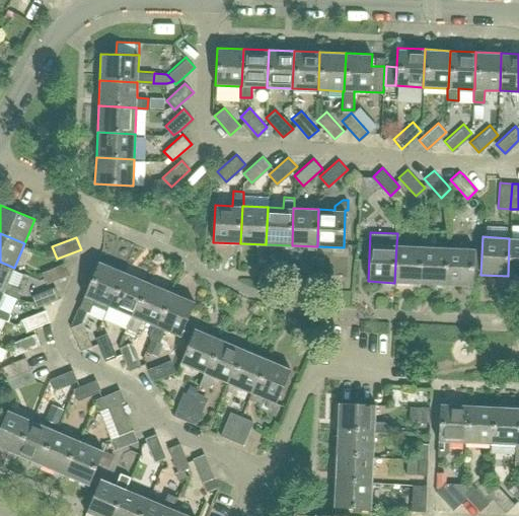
[(518,237),(509,238),(508,276),(518,276),(518,237)]
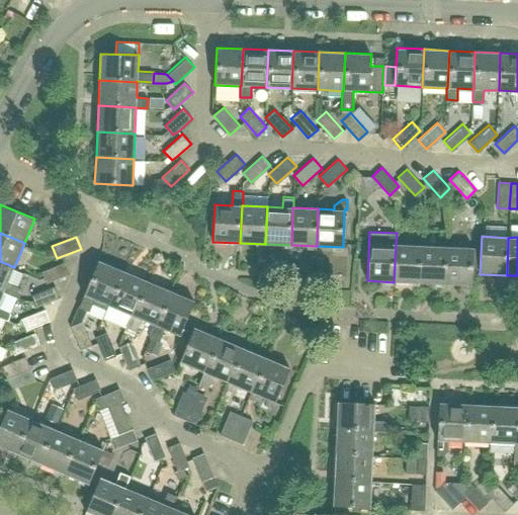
[(421,245),(396,244),(394,282),(420,283),(421,245)]
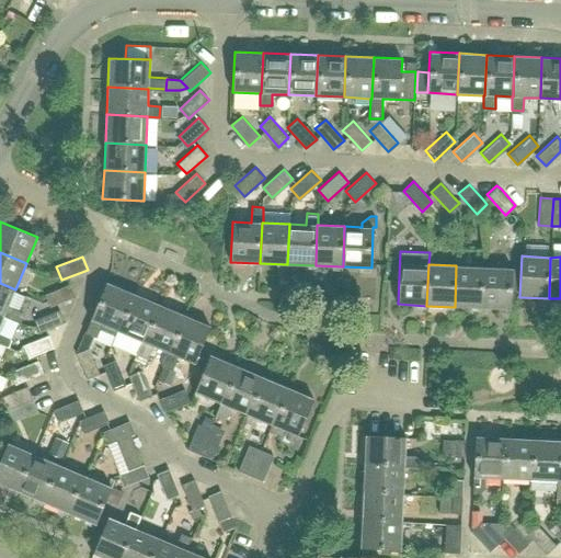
[(483,266),(456,265),(455,307),(482,308),(483,266)]
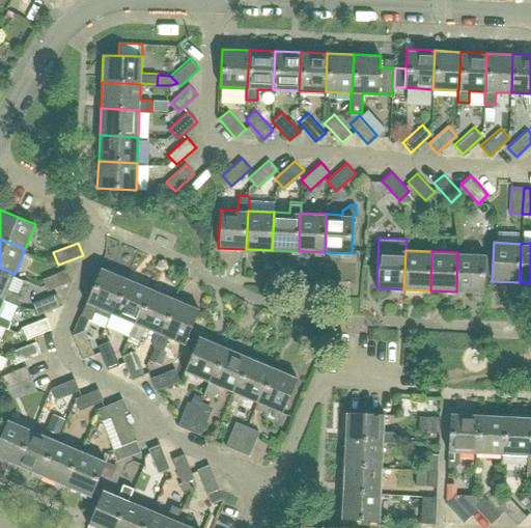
[(485,253),(457,252),(456,292),(483,293),(485,253)]
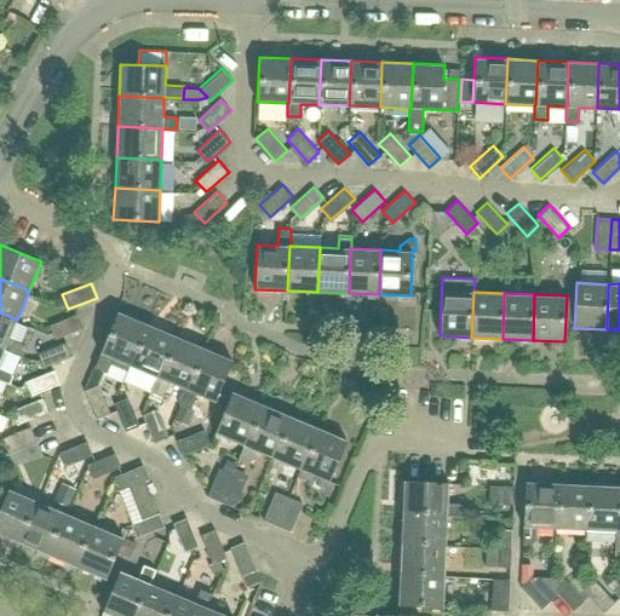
[(128,364),(145,323),(118,311),(95,367),(107,372),(112,358),(128,364)]
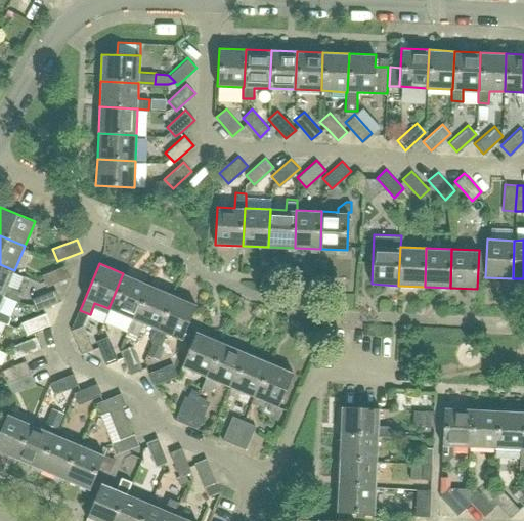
[(8,284),(14,270),(0,264),(0,292),(4,294),(19,300),(24,291),(8,284)]
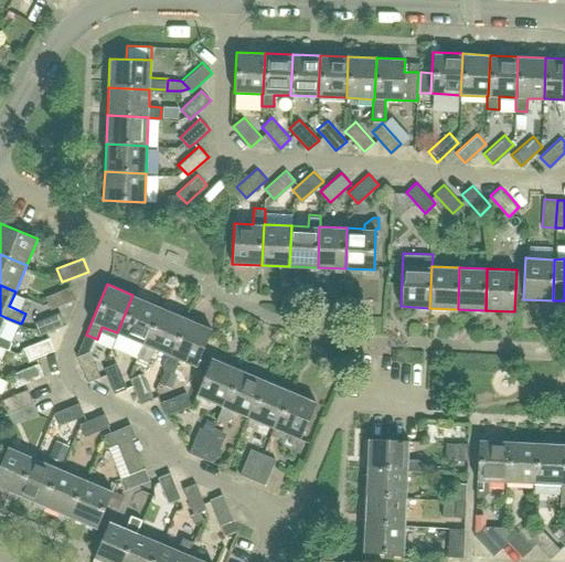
[(51,308),(59,306),(76,298),(72,286),(45,296),(51,308)]
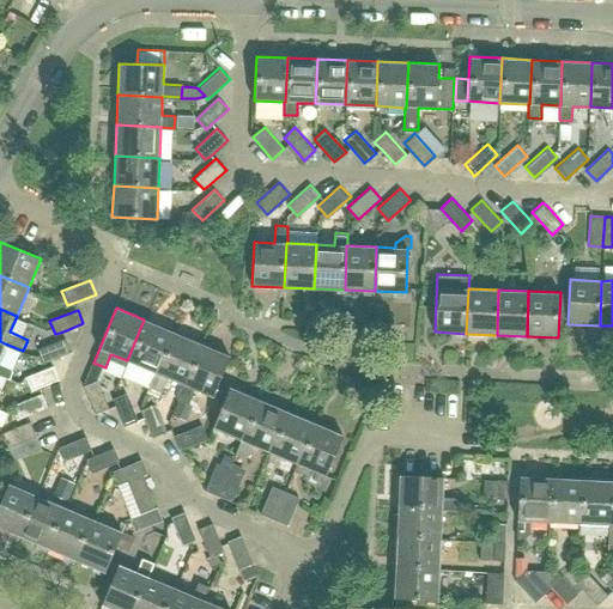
[(174,332),(144,320),(127,360),(153,372),(157,373),(174,332)]
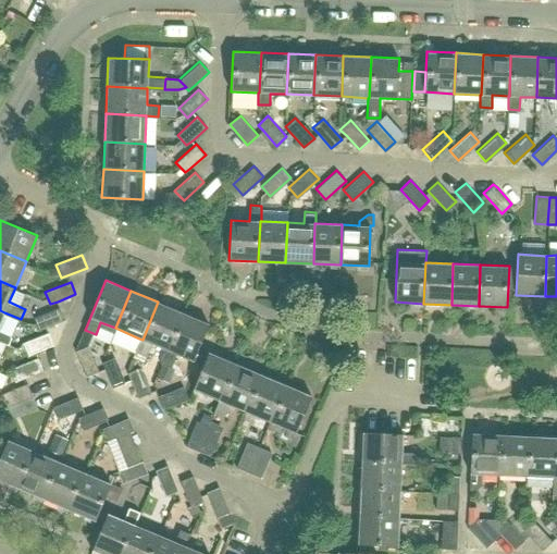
[(166,349),(183,311),(158,302),(143,340),(139,339),(135,351),(146,355),(151,343),(165,348),(166,349)]
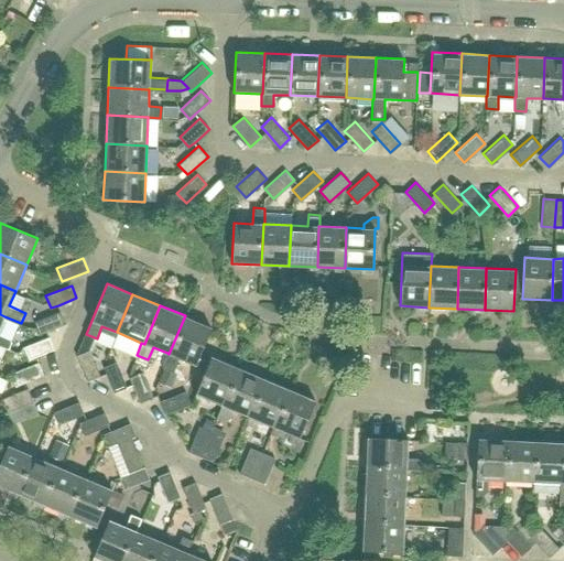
[(65,323),(61,311),(35,321),(40,333),(65,323)]
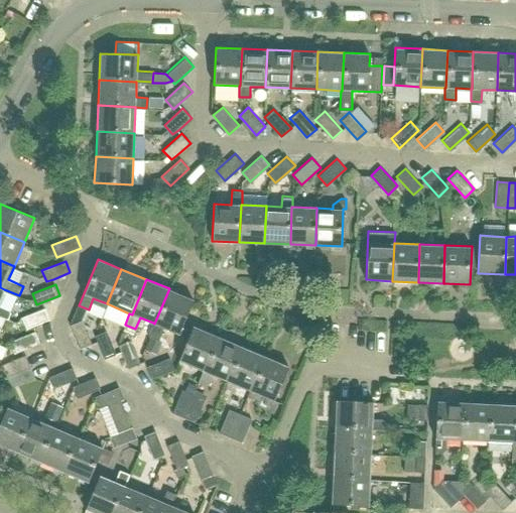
[(0,298),(4,289),(0,287),(0,313),(18,322),(20,315),(10,311),(6,307),(0,304),(0,298)]
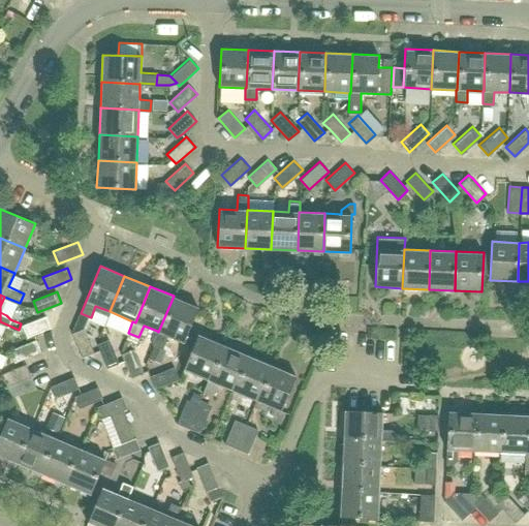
[(158,332),(157,331),(152,343),(162,347),(167,336),(184,342),(199,307),(174,296),(158,332)]
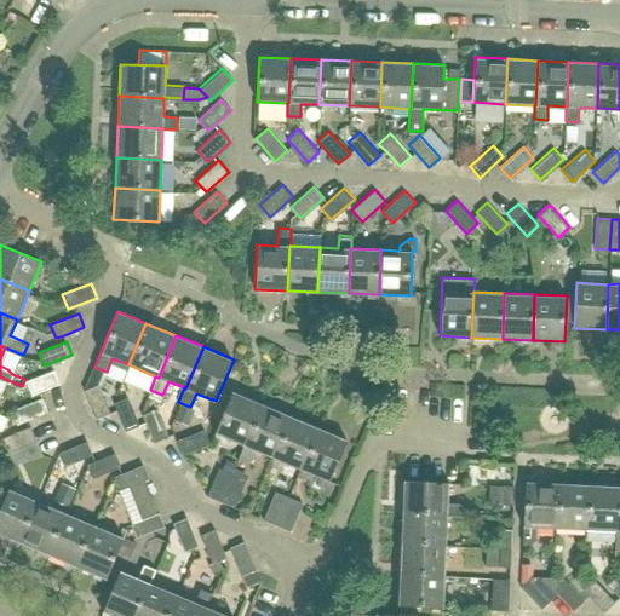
[(61,383),(55,368),(27,380),(32,395),(61,383)]
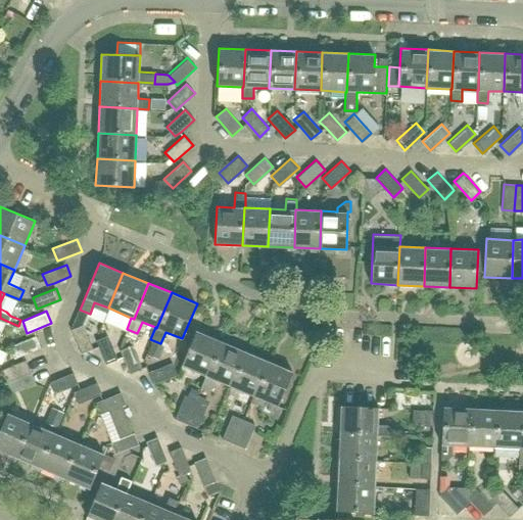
[(84,324),(72,329),(81,352),(93,348),(84,324)]
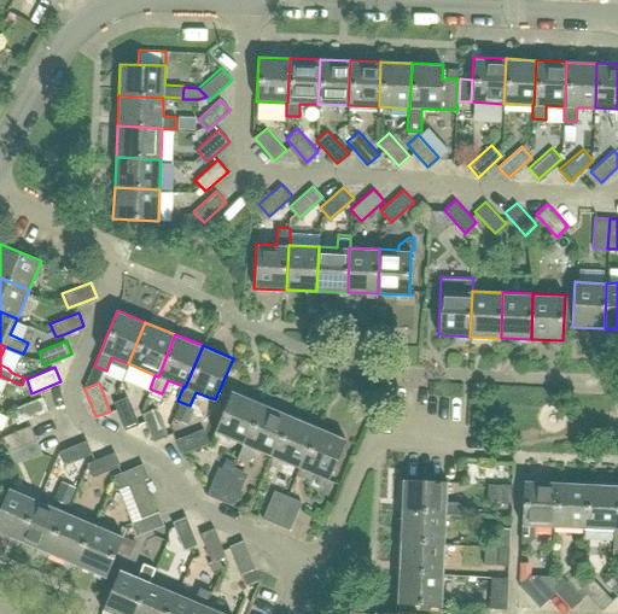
[(243,443),(261,402),(232,390),(214,431),(243,443)]
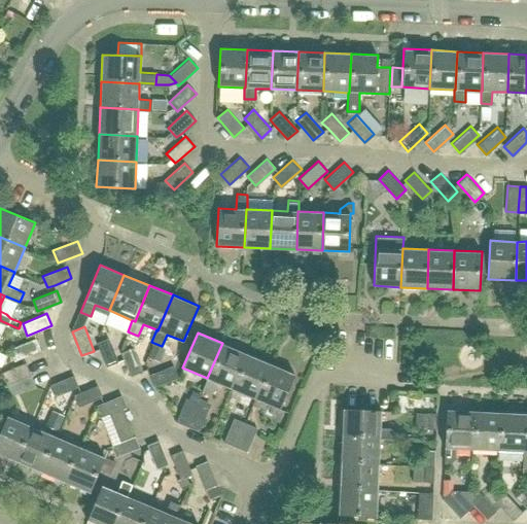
[(41,349),(37,338),(12,347),(16,359),(41,349)]
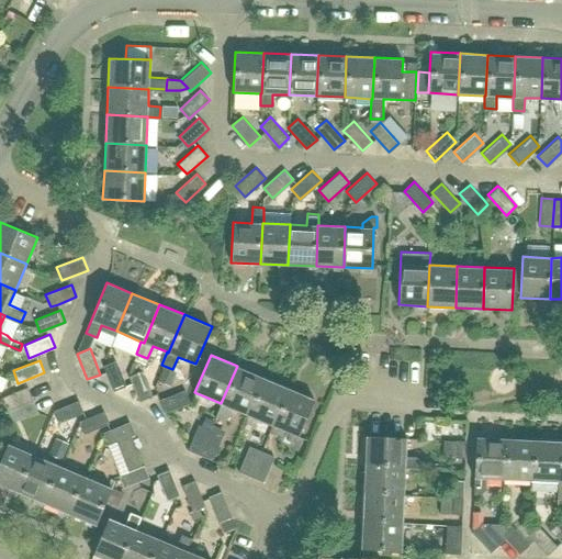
[(103,365),(107,372),(114,391),(126,386),(115,360),(103,365)]
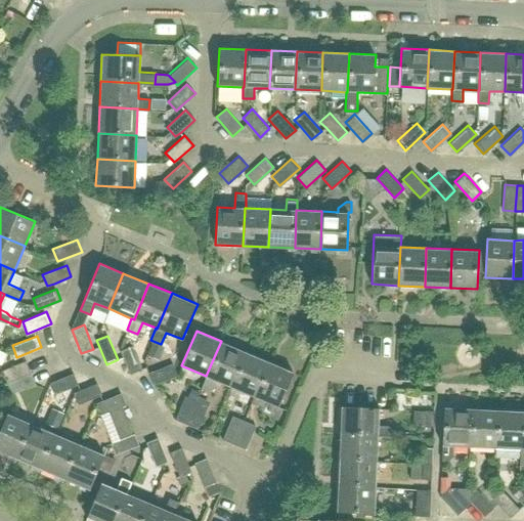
[(229,386),(245,351),(221,341),(206,376),(201,388),(210,392),(215,380),(229,386)]
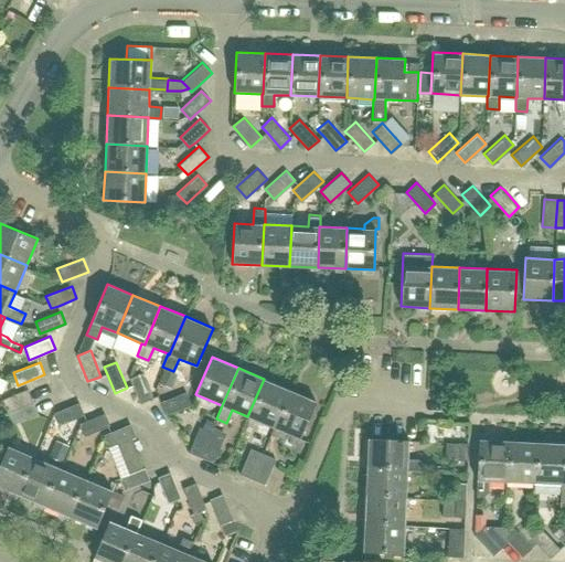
[(140,403),(152,399),(142,373),(130,378),(140,403)]
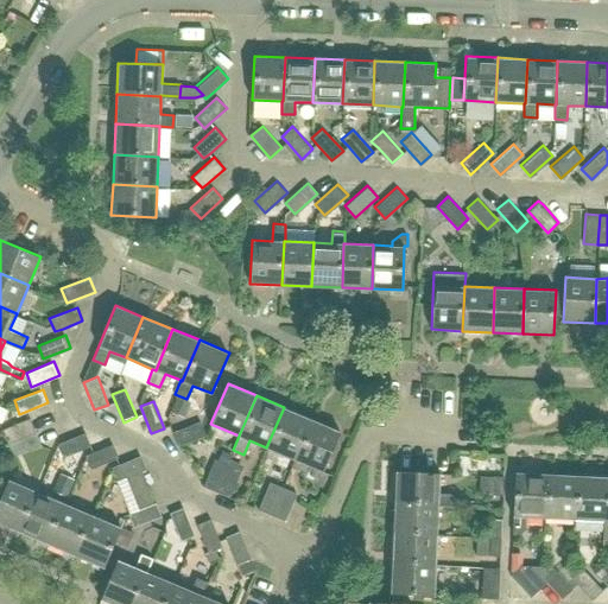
[(295,459),(311,419),(284,407),(266,447),(295,459)]
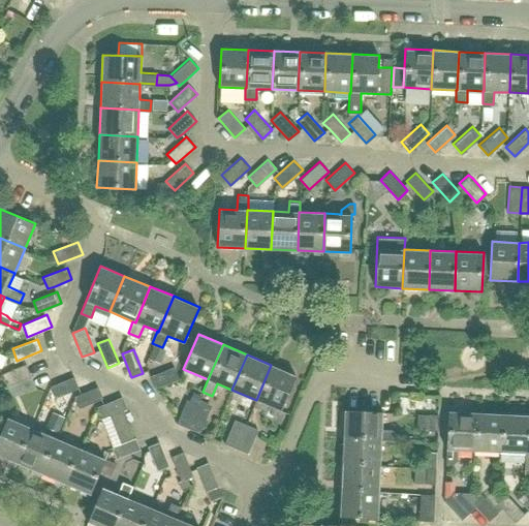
[(2,373),(7,384),(31,375),(27,363),(2,373)]
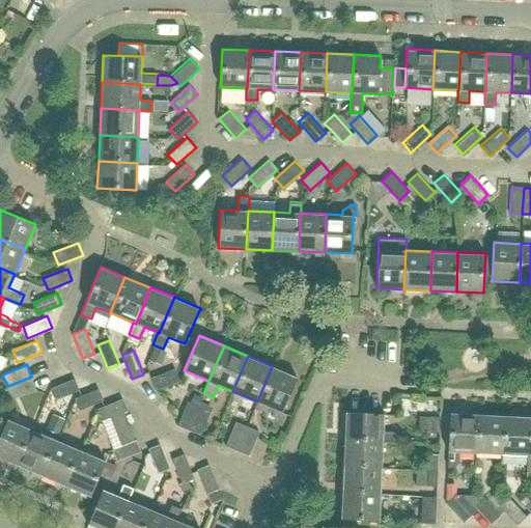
[(257,401),(282,412),(297,377),(272,366),(257,401)]
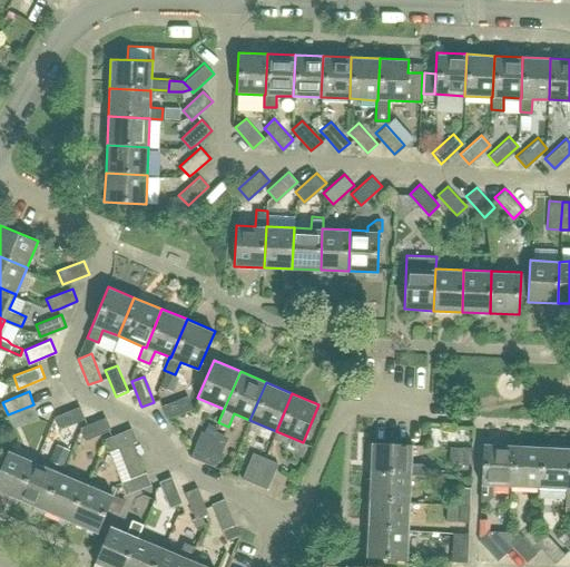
[(188,394),(163,404),(167,418),(193,408),(188,394)]
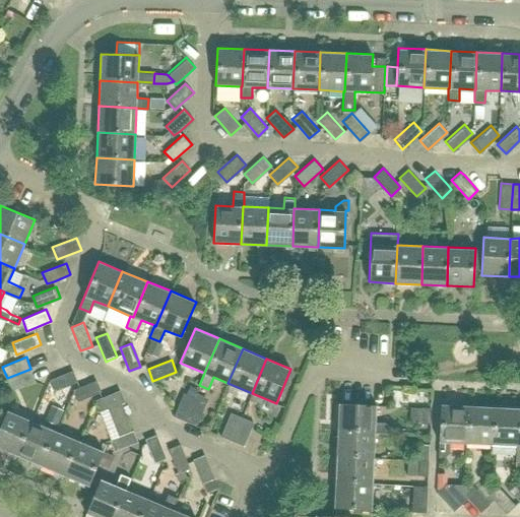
[(36,380),(30,369),(7,378),(11,389),(36,380)]
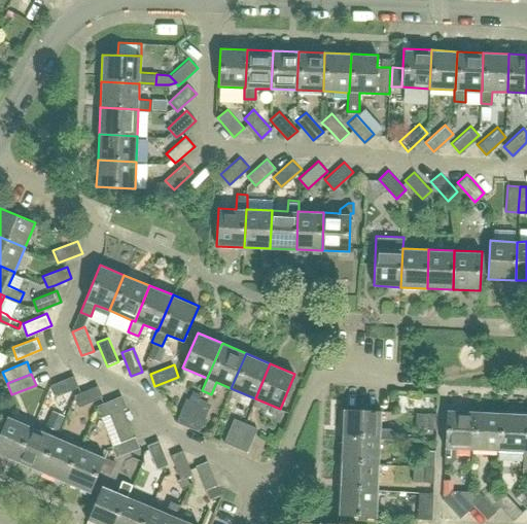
[(55,395),(79,386),(74,375),(50,384),(55,395)]
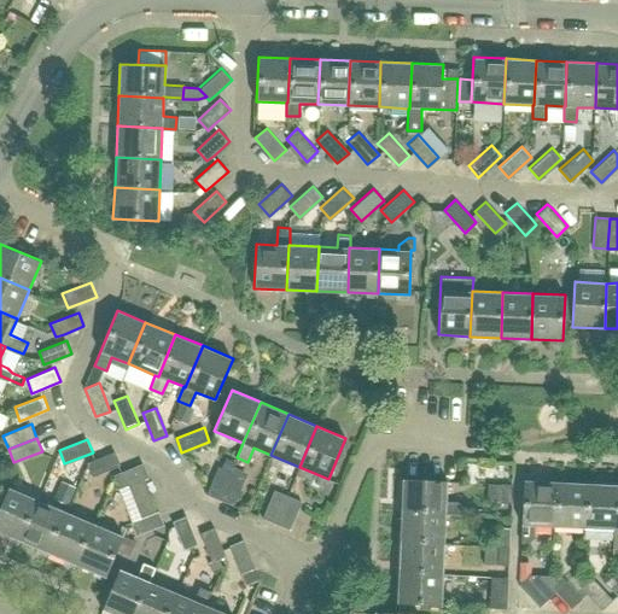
[(92,475),(121,465),(115,450),(87,461),(92,475)]
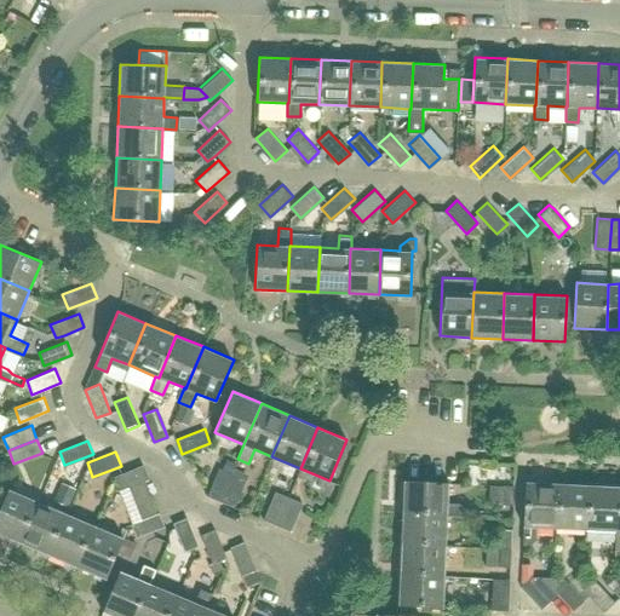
[(143,464),(122,472),(115,475),(120,489),(125,488),(138,519),(159,512),(145,479),(149,478),(143,464)]
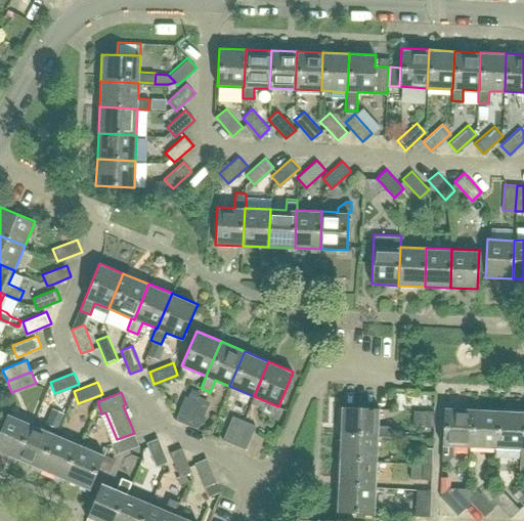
[(185,394),(176,416),(175,418),(186,423),(197,399),(185,394)]
